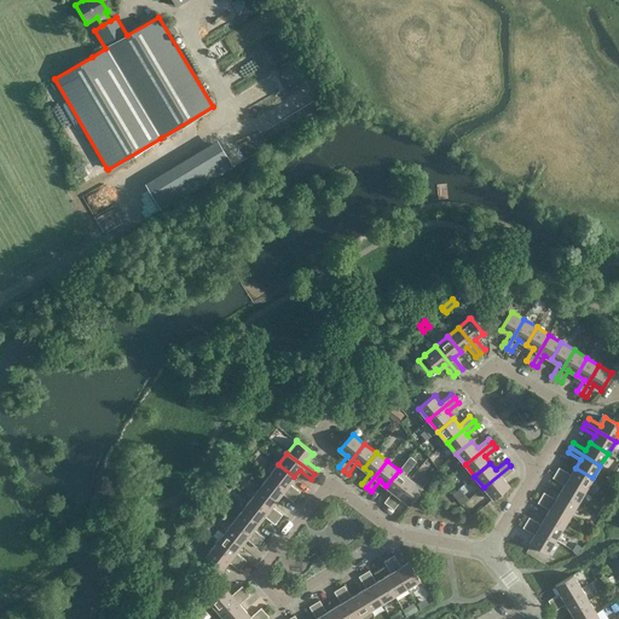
[(278,464),(270,475),(296,497),(300,492),(289,484),(294,476),(278,464)]
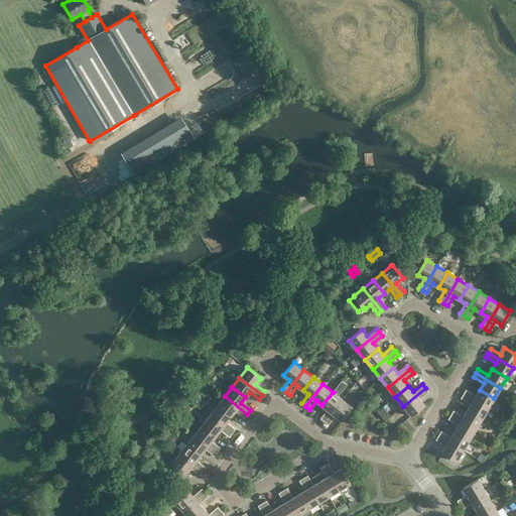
[(428,392),(425,388),(403,406),(411,415),(410,415),(411,416),(424,405),(419,399),(428,392)]
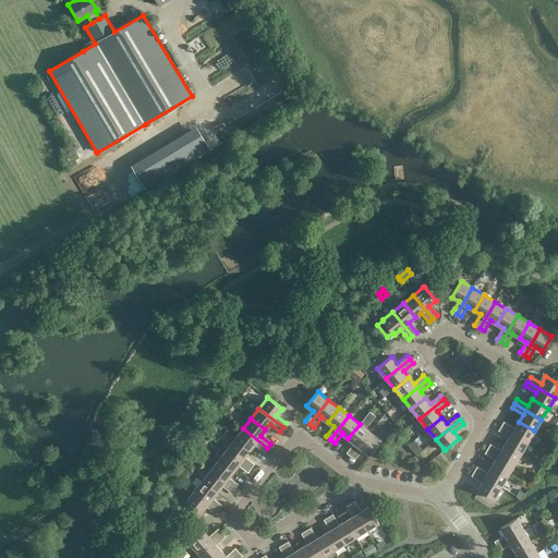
[(504,422),(501,426),(528,443),(534,431),(519,422),(514,428),(504,422)]
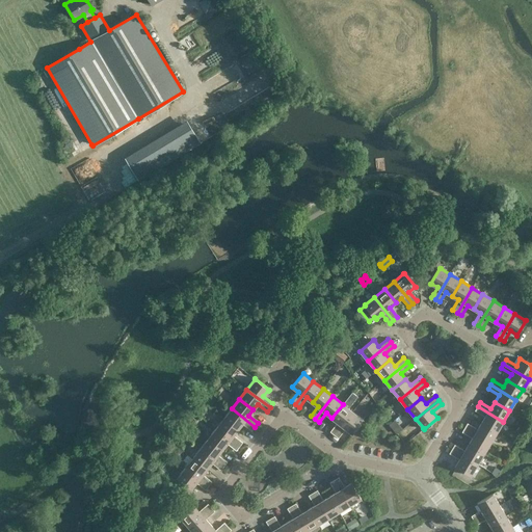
[(352,411),(343,404),(331,418),(338,422),(330,431),(335,434),(352,411)]
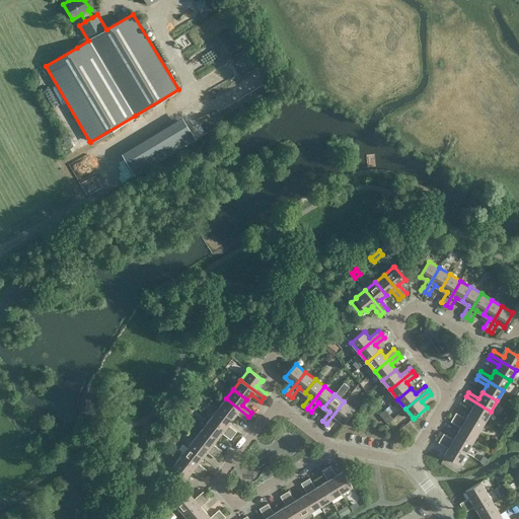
[(485,422),(491,412),(466,396),(463,400),(473,406),(470,413),(485,422)]
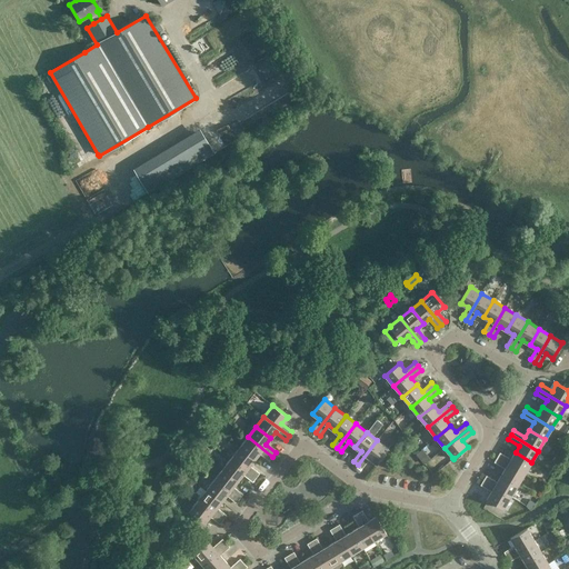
[(240,447),(255,459),(259,452),(269,460),(272,457),(248,437),(240,447)]
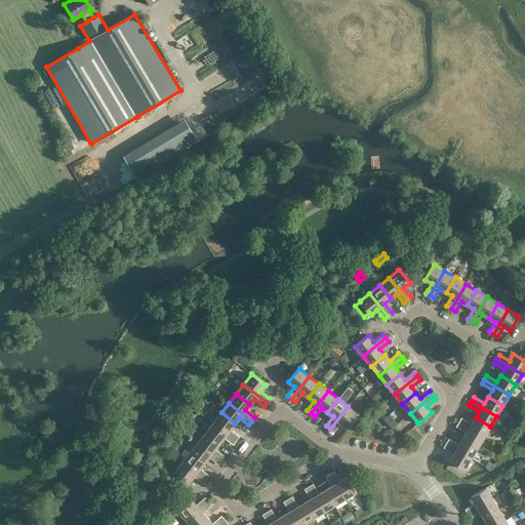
[(348,406),(330,429),(334,432),(341,422),(348,428),(358,414),(358,413),(348,406)]
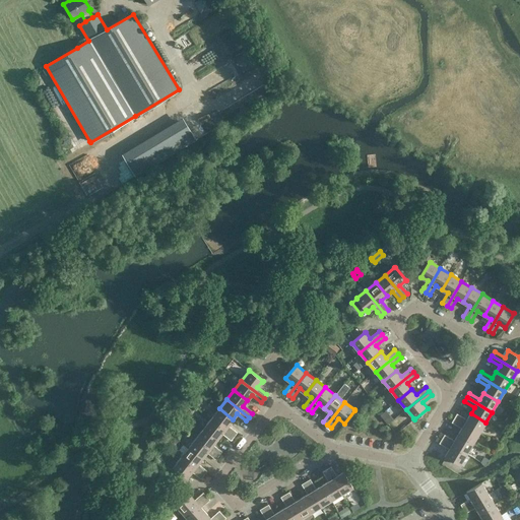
[(219,408),(211,418),(234,436),(237,432),(228,425),(233,419),(219,408)]
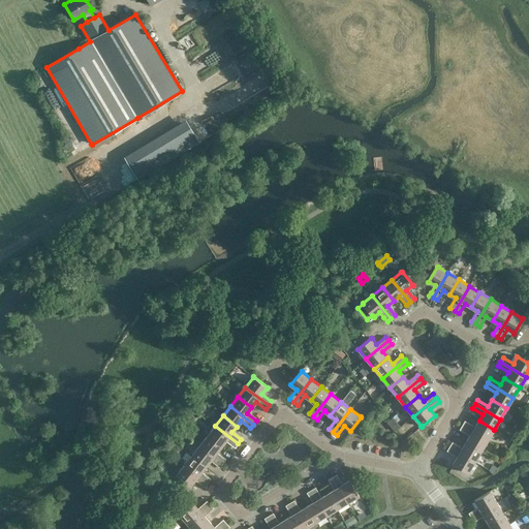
[(488,440),(494,430),(479,421),(475,427),(465,422),(463,426),(488,440)]
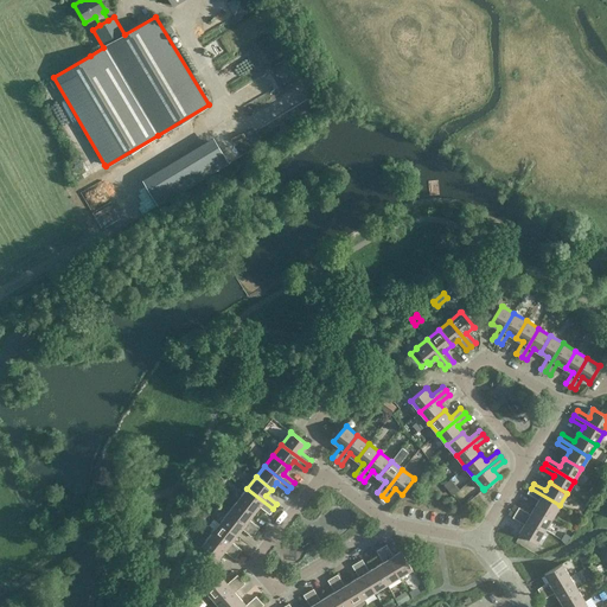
[(238,499),(254,512),(260,505),(270,513),(273,509),(247,489),(238,499)]
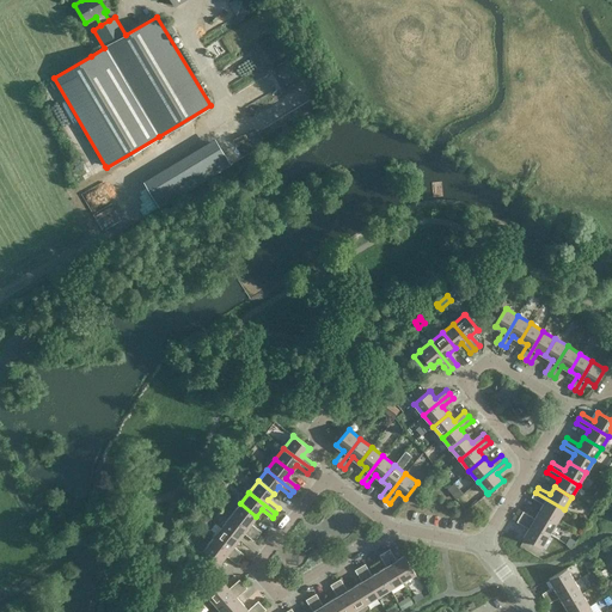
[(556,521),(564,509),(536,493),(532,497),(544,505),(539,512),(556,521)]
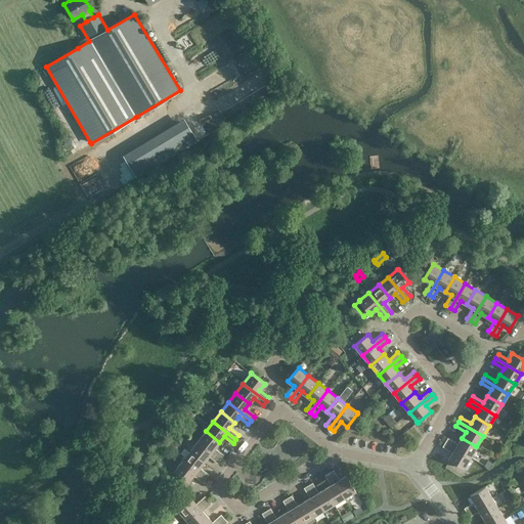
[(206,431),(199,441),(221,459),(224,454),(214,447),(219,442),(206,431)]
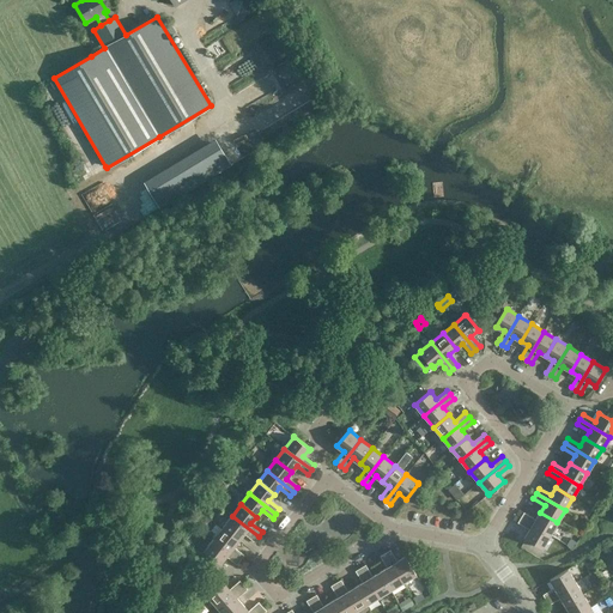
[(550,535),(557,522),(540,513),(536,520),(525,513),(521,517),(550,535)]
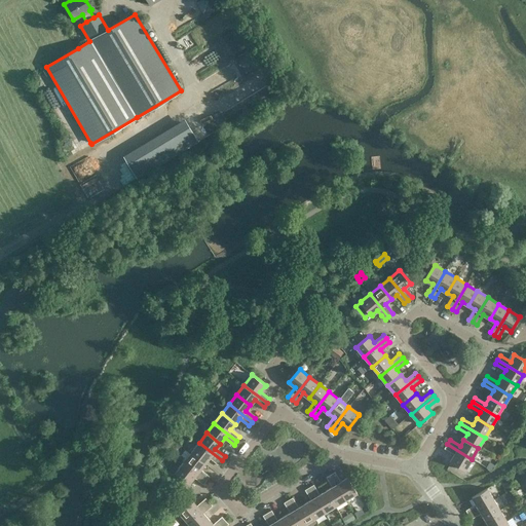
[(191,452),(204,462),(210,457),(219,464),(222,460),(199,443),(191,452)]
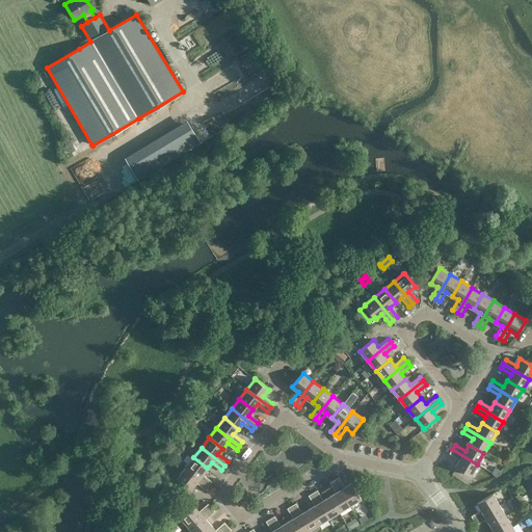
[(471,475),(477,464),(452,449),(450,454),(460,460),(456,467),(461,470),(471,476),(471,475)]
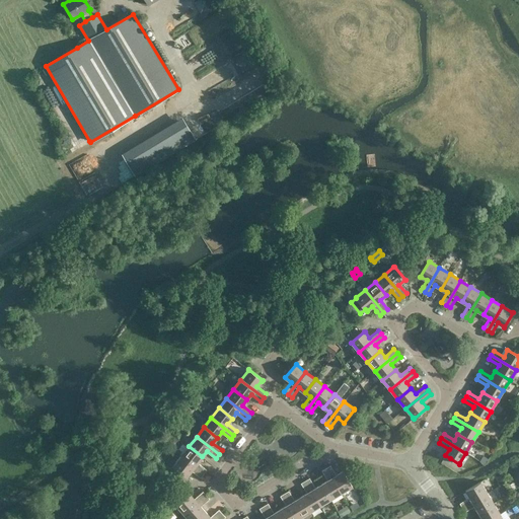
[(204,474),(206,470),(198,462),(202,456),(189,446),(180,456),(204,474)]
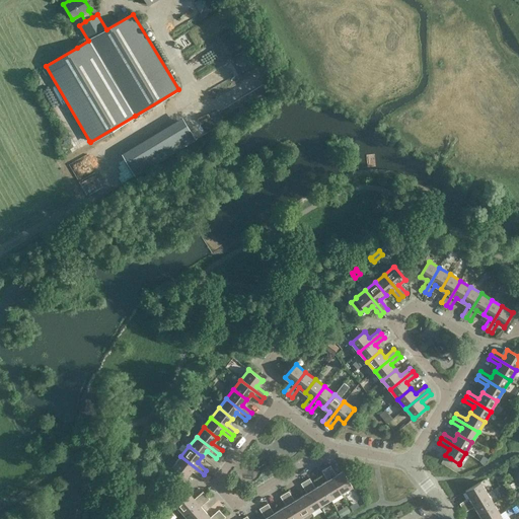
[(201,477),(204,474),(180,456),(173,465),(173,466),(187,476),(192,470),(201,477)]
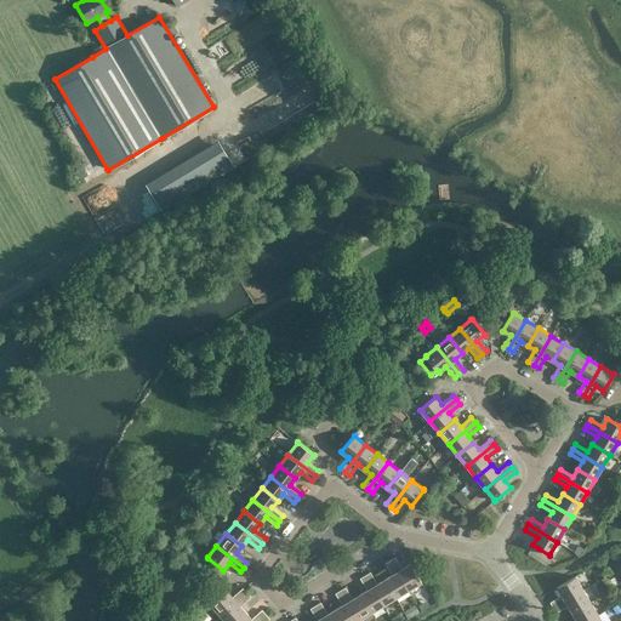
[(575,553),(580,557),(584,550),(582,548),(577,546),(574,552),(575,553)]
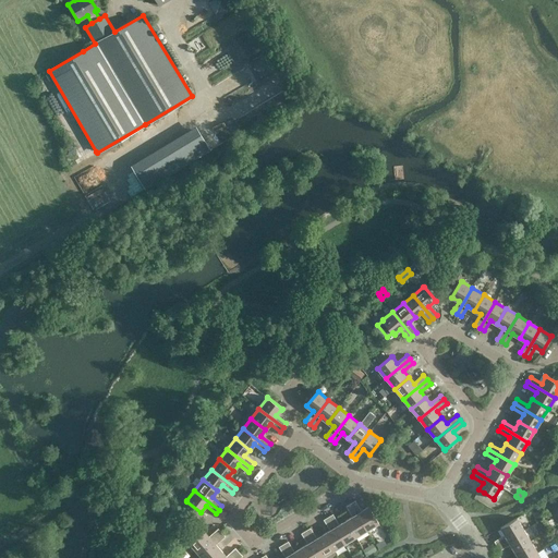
[(367,530),(378,522),(370,507),(362,511),(355,500),(351,504),(367,530)]
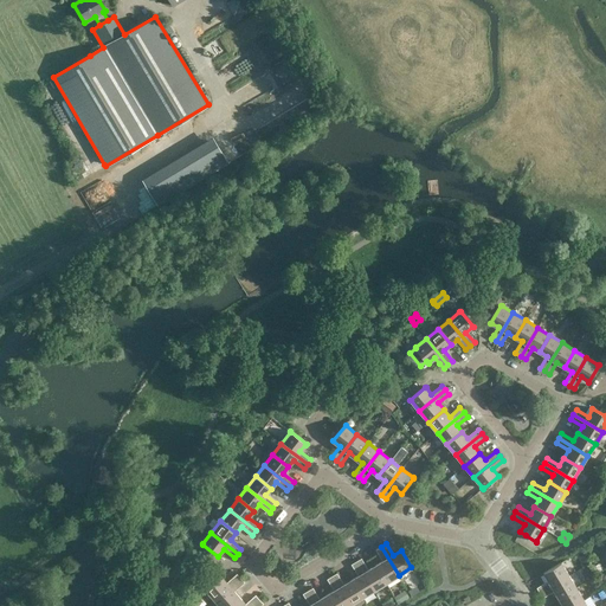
[(386,582),(399,575),(381,547),(376,549),(384,561),(376,566),(386,582)]
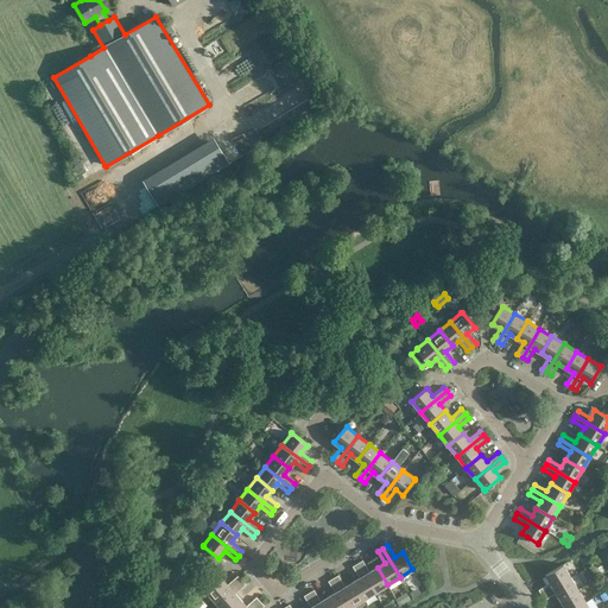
[(375,591),(387,584),(378,568),(369,572),(363,561),(358,564),(375,591)]
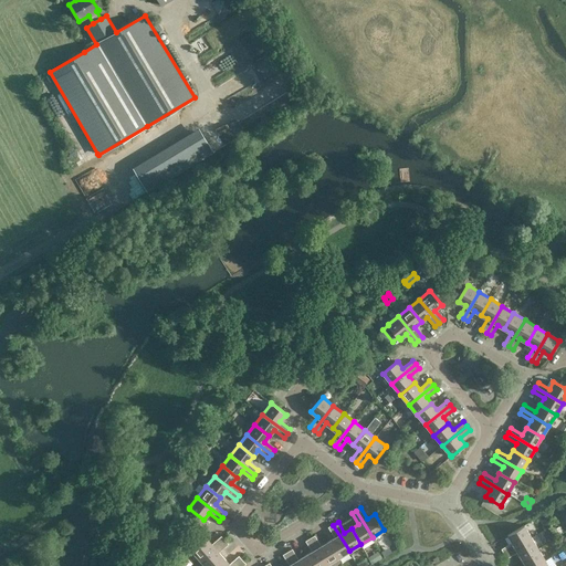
[(338,558),(349,551),(333,525),(328,527),(335,538),(328,542),(338,558)]
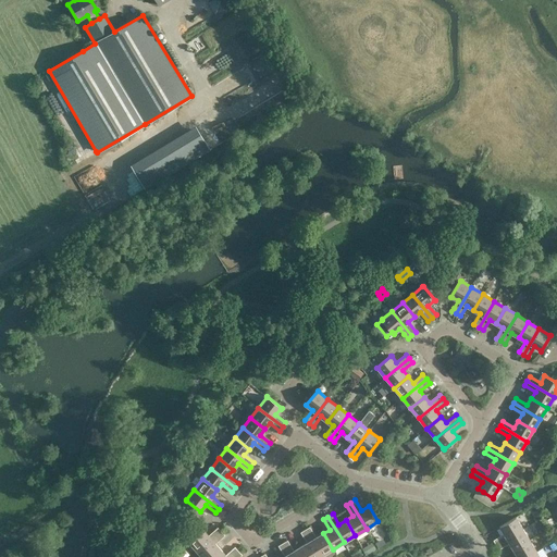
[(516,517),(499,527),(505,534),(494,541),(496,545),(522,529),(516,518),(516,517)]
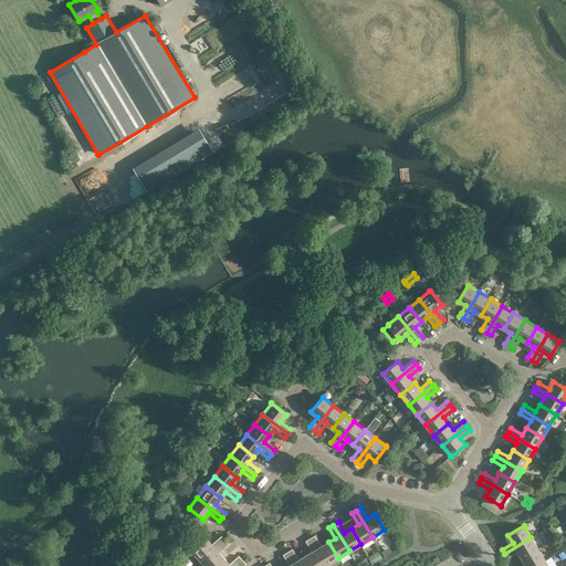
[(327,565),(338,558),(328,542),(322,546),(315,535),(311,538),(327,565)]
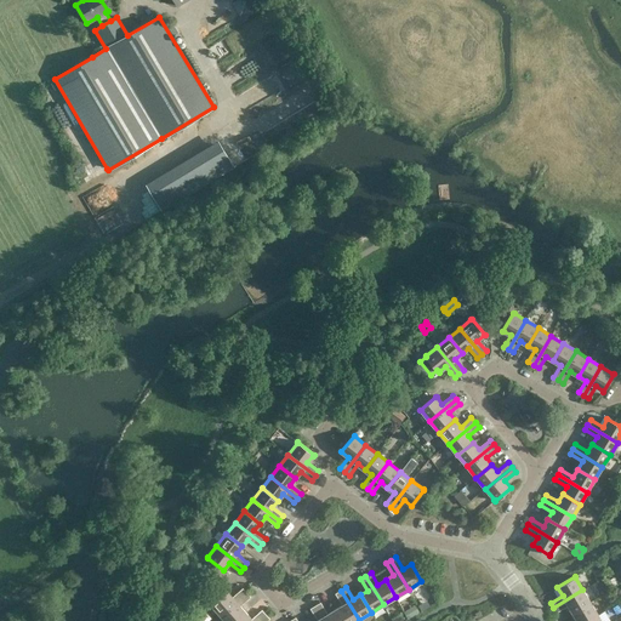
[(211,604),(221,615),(246,593),(243,588),(233,598),(227,591),(211,604)]
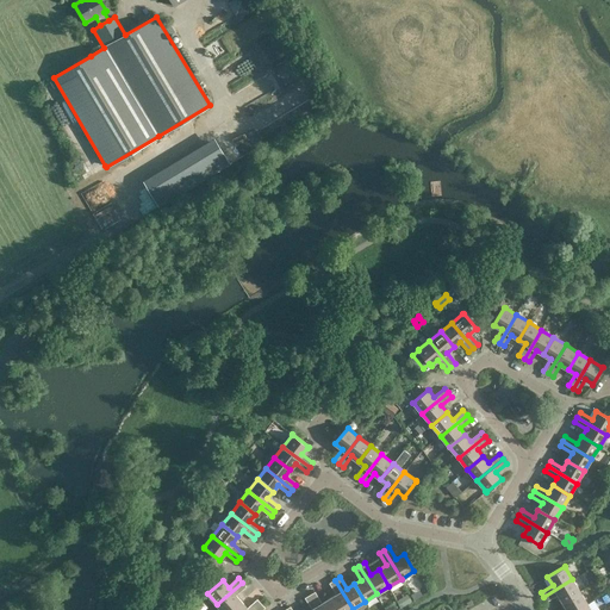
[(572,579),(543,597),(547,602),(559,595),(562,602),(580,592),(572,579)]
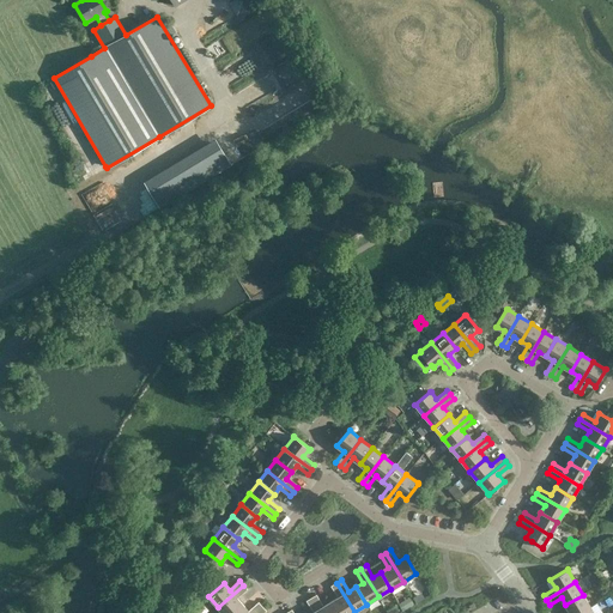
[(337,612),(351,612),(354,612),(337,583),(332,586),(339,598),(331,602),(337,612)]
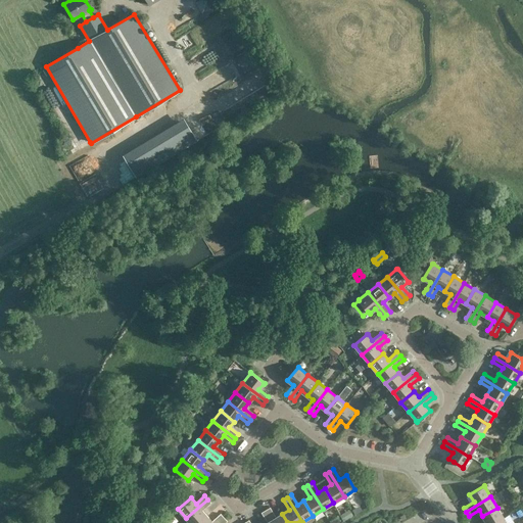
[(190,522),(198,522),(207,516),(202,511),(210,503),(207,500),(186,518),(190,522)]
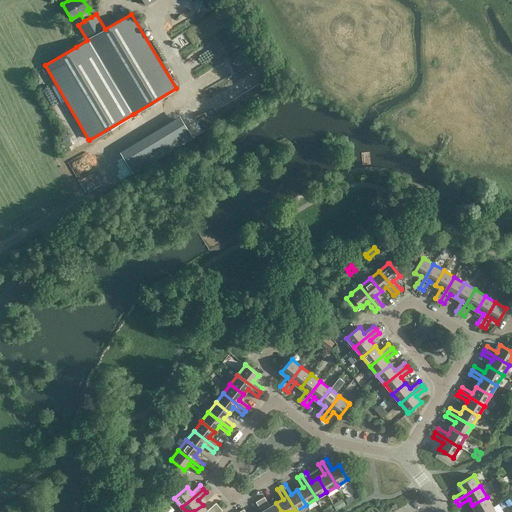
[(267,511),(281,511),(276,503),(270,507),(264,497),(260,499),(267,511)]
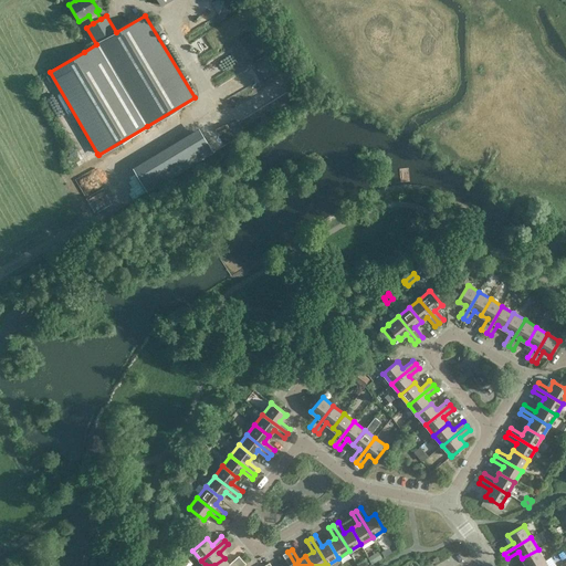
[(538,549),(522,558),(526,565),(525,565),(535,565),(545,561),(538,549)]
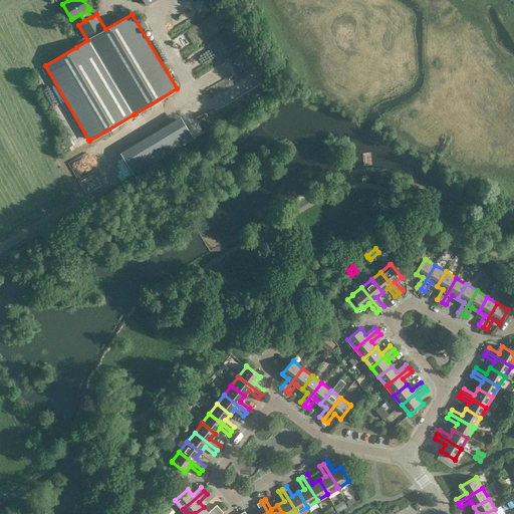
[(268,513),(261,501),(257,504),(263,513),(262,513),(268,513)]
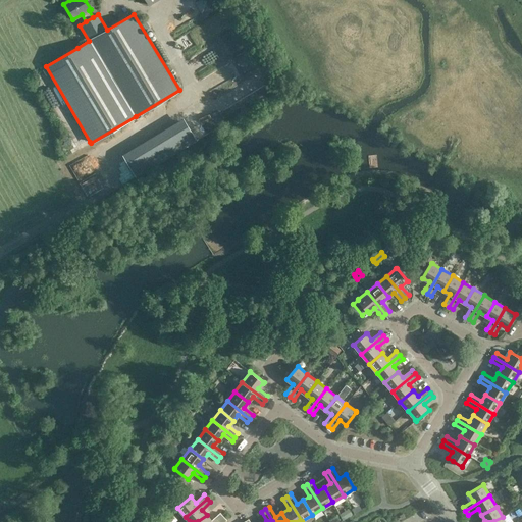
[(217,521),(223,517),(220,513),(211,521),(207,515),(198,521),(217,521)]
